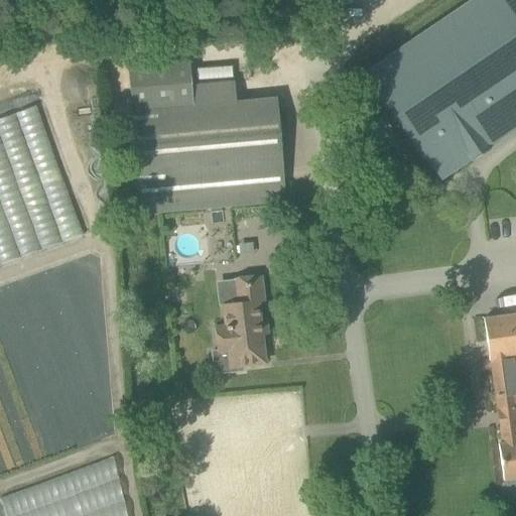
[(515,0),(471,0),(364,72),(441,180),(515,129),(515,0)]
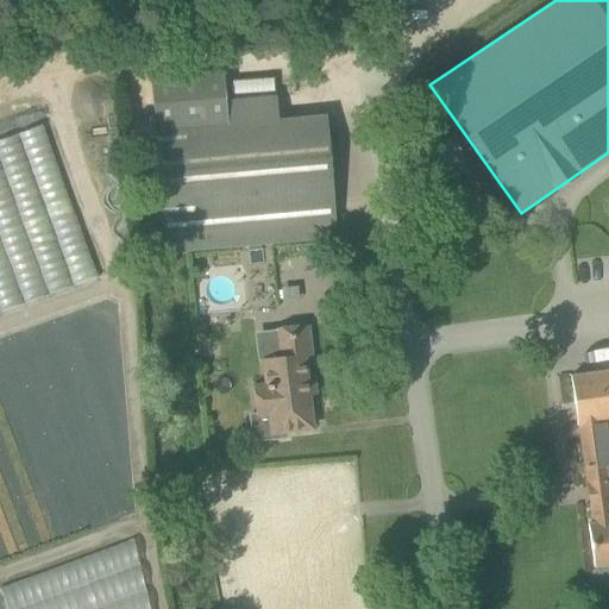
[(228,124),(157,131),(167,256),(337,239),(326,115),(278,120),(276,99),(226,102),(228,124)]
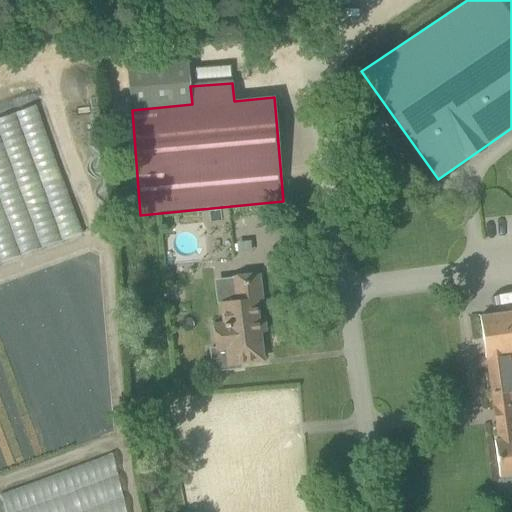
[(0,116),(0,262),(81,233),(34,104),(0,116)]
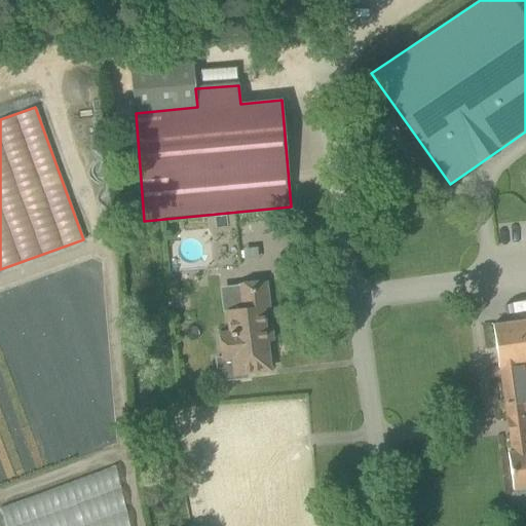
[(219,335),(221,358),(216,359),(219,381),(248,378),(247,373),(269,371),(262,308),(268,307),(265,282),(237,285),(239,309),(227,311),(230,334),(219,335)]
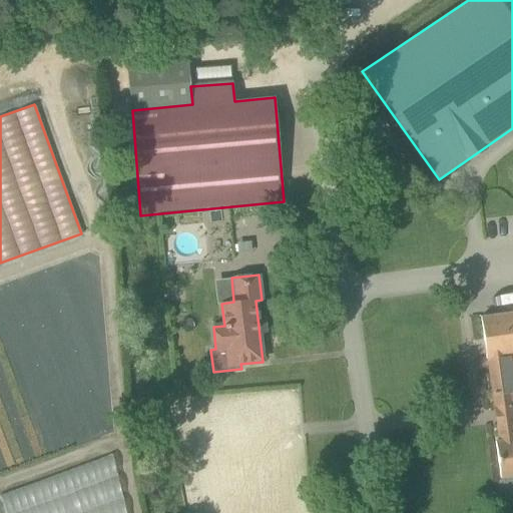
[(486,359),(487,359),(495,418),(498,442),(496,442),(500,478),(512,476),(512,313),(480,318),(486,359)]
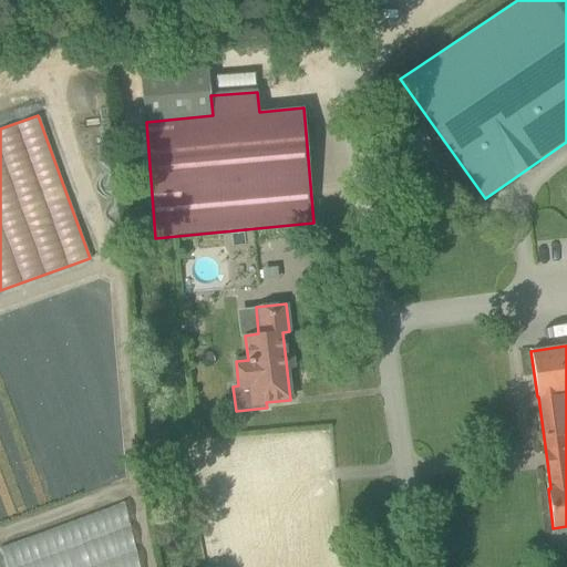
[(141,566),(127,508),(21,534),(28,566),(141,566)]
